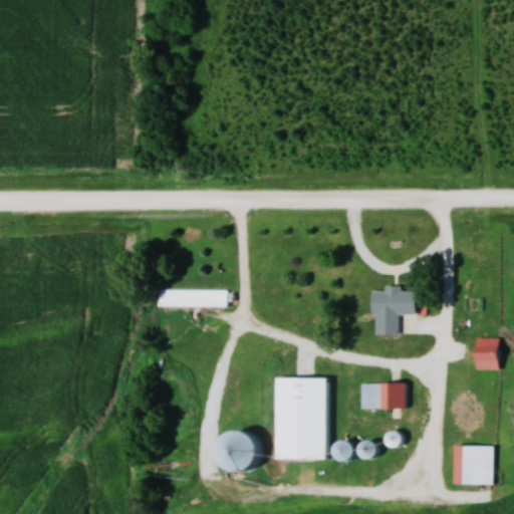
[(417,312),(417,289),(403,289),(403,284),(386,284),(386,288),(374,289),(375,333),(401,333),(400,312),(417,312)]
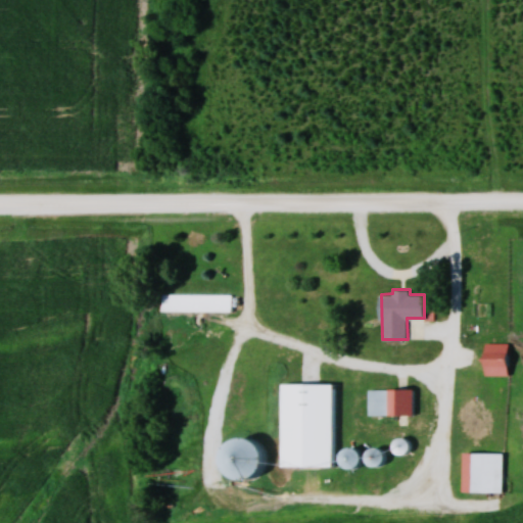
[(163,312),(233,312),(233,292),(163,292),(163,312)]
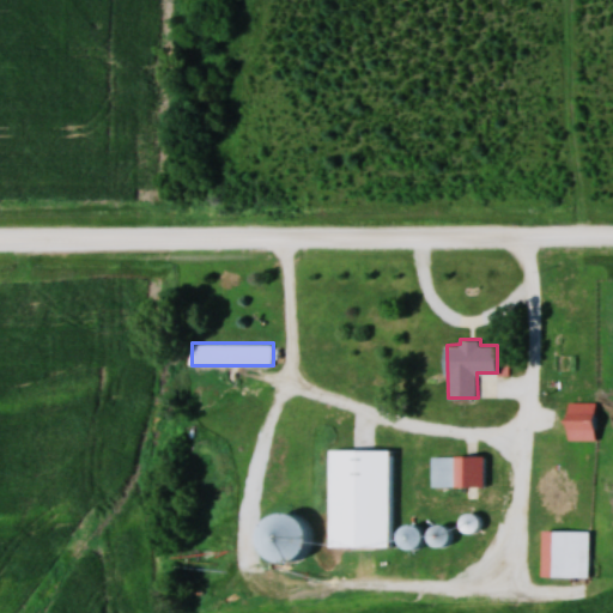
[(569,439),(596,439),(596,401),(569,401),(569,439)]
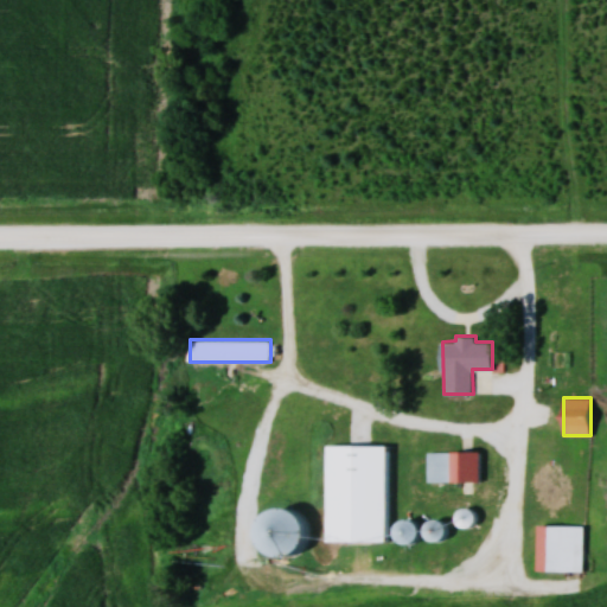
[(343,547),(339,448),(401,446),(404,545),(343,547)]
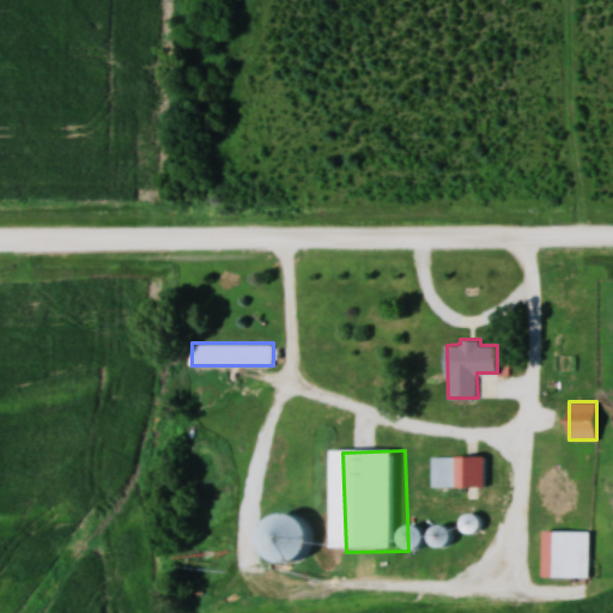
[(485,455),(434,455),(434,485),(485,485),(485,455)]
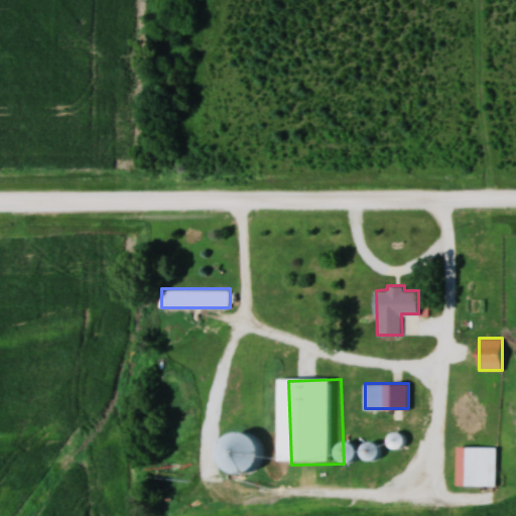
[(256,471),(256,432),(228,432),(228,471),(256,471)]
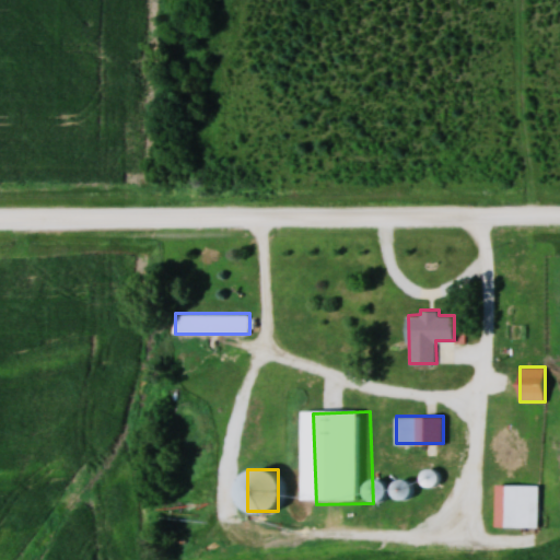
[(539,483),(498,483),(498,526),(539,526),(539,483)]
